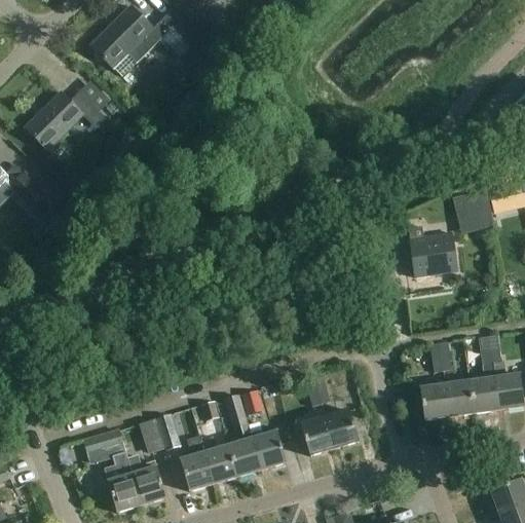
[(130,5),(90,45),(112,67),(122,77),(139,62),(161,39),(182,59),(202,38),(173,8),(153,28),(130,5)]
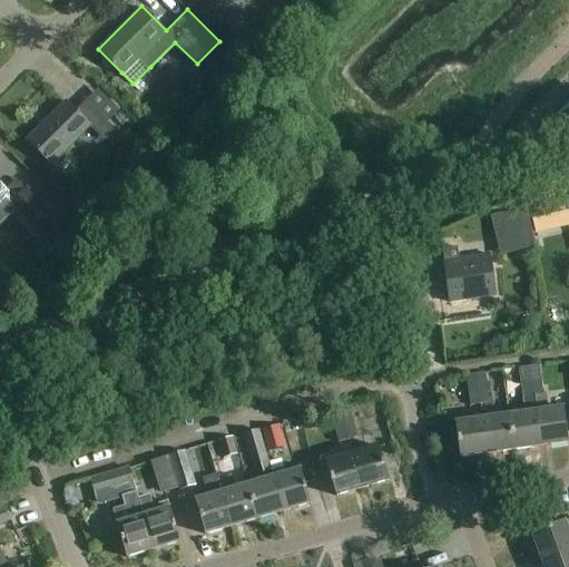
[(229,38),(234,35),(235,28),(232,23),(225,22),(219,27),(219,32),(223,38),(229,38)]
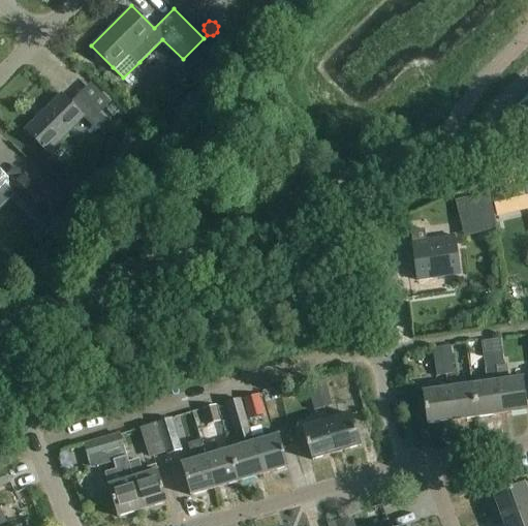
[(72,104),(61,92),(25,128),(45,150),(82,114),(96,128),(105,119),(83,95),(72,104)]
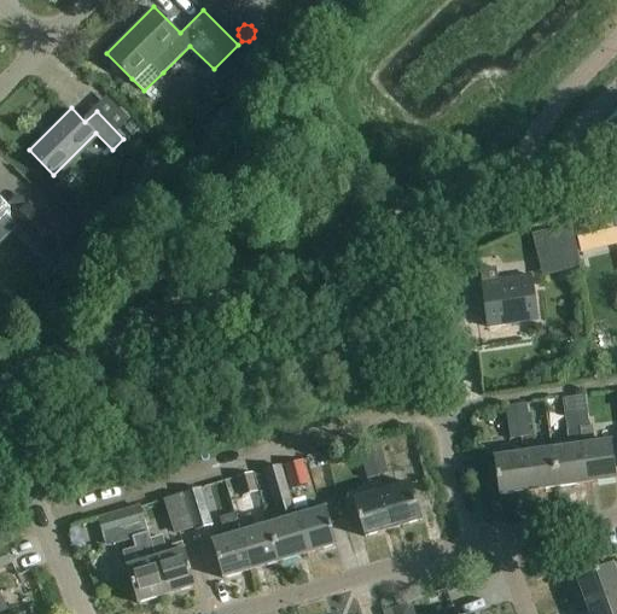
[(123,127),(131,134),(138,127),(131,120),(123,127)]
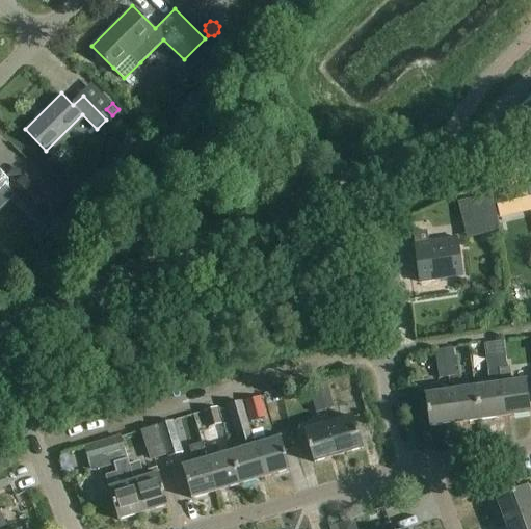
[(0,208),(1,208),(0,207),(0,193),(11,184),(0,172),(0,208)]
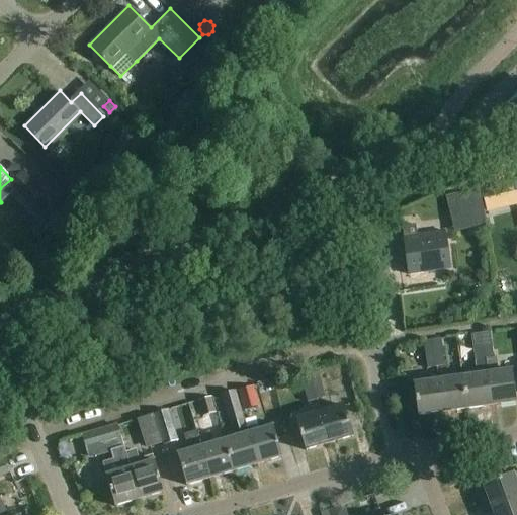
[(28,202),(41,189),(23,170),(10,183),(28,202)]
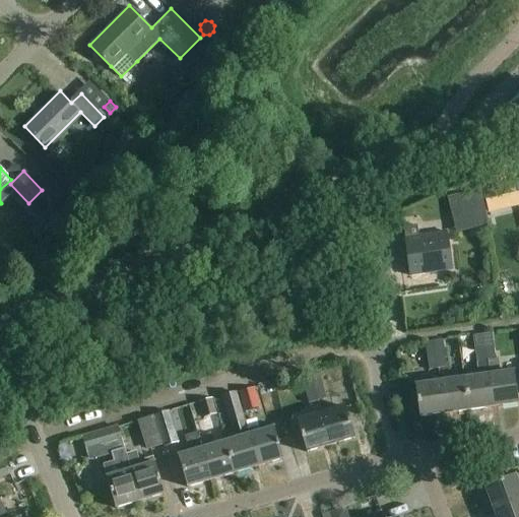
[(479,186),(446,196),(452,216),(485,207),(479,186)]
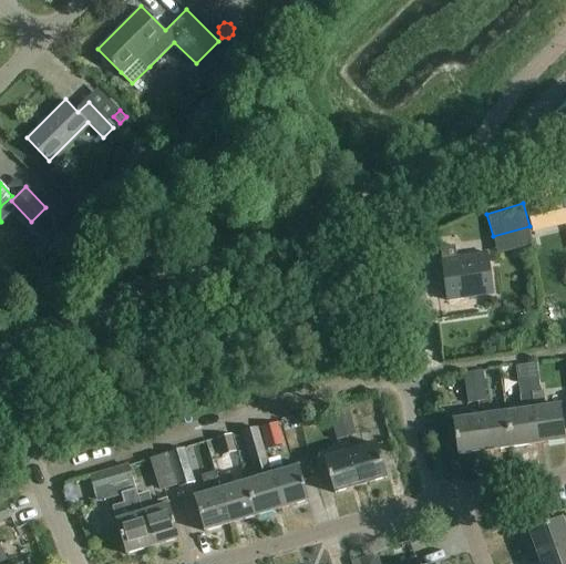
[(68,211),(55,223),(63,231),(68,235),(81,223),(75,218),(68,211)]
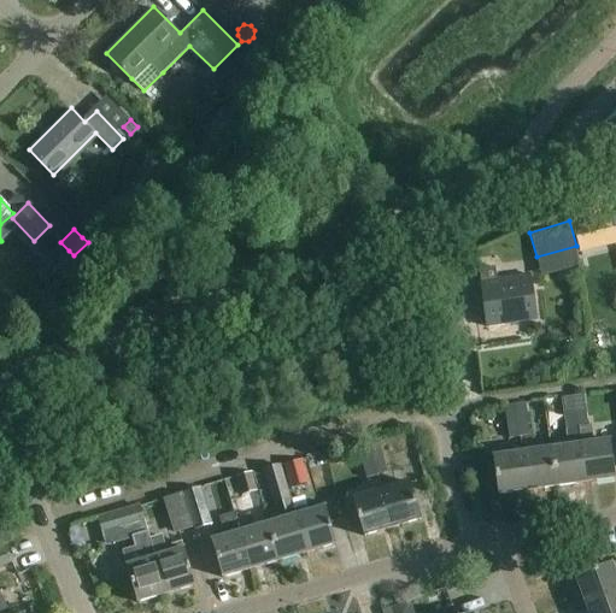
[(480,267),(482,283),(482,292),(487,323),(535,316),(531,277),(511,280),(498,281),(496,265),(480,267)]
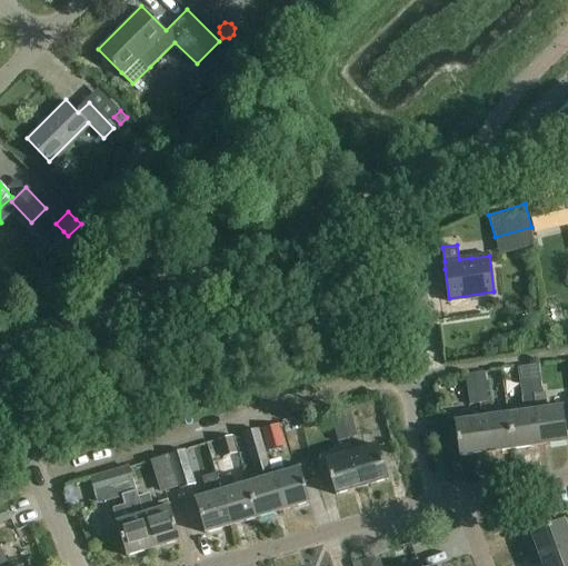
[(359,298),(382,296),(381,284),(358,286),(359,298)]
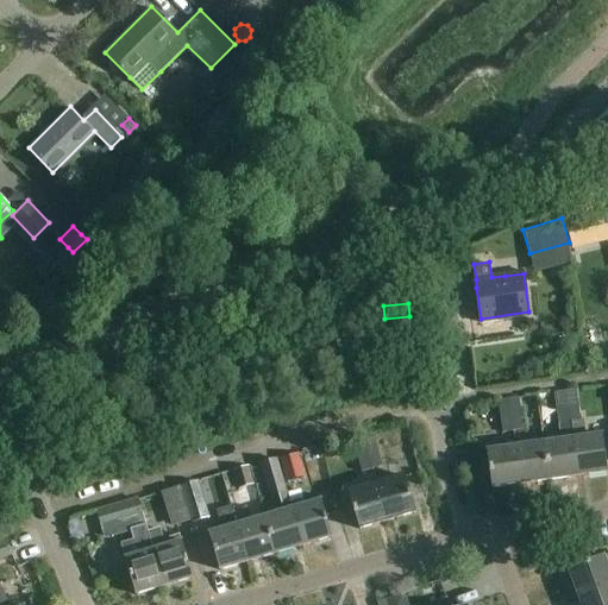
[(558,404),(578,401),(576,386),(556,390),(558,404)]
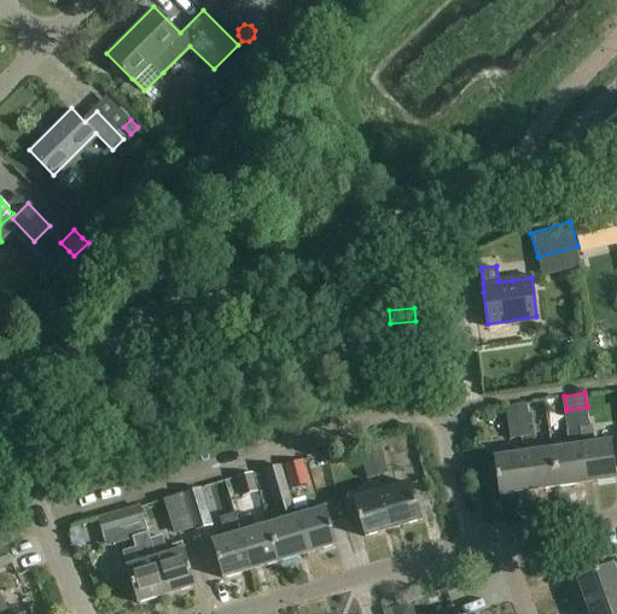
[(508,422),(530,419),(528,403),(506,407),(508,422)]
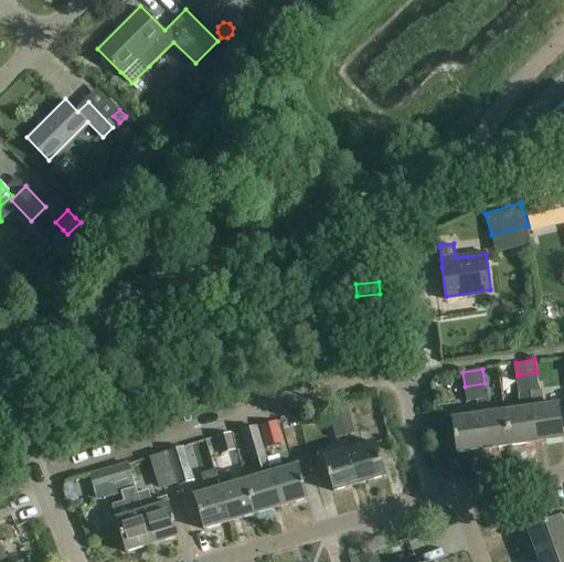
[(519,391),(529,389),(539,388),(536,372),(518,375),(519,391)]
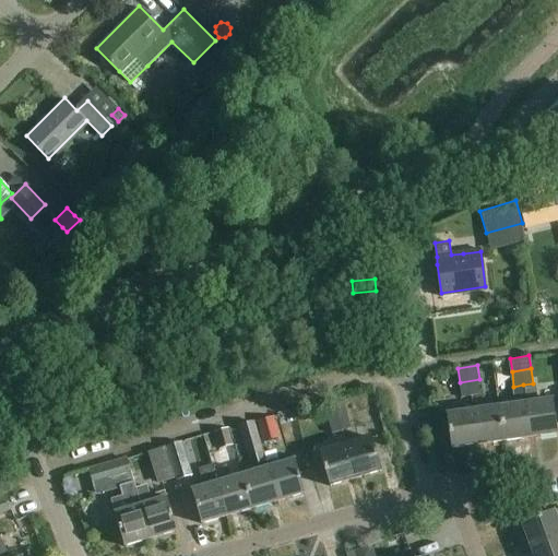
[(460,382),(462,397),(482,394),(479,379),(460,382)]
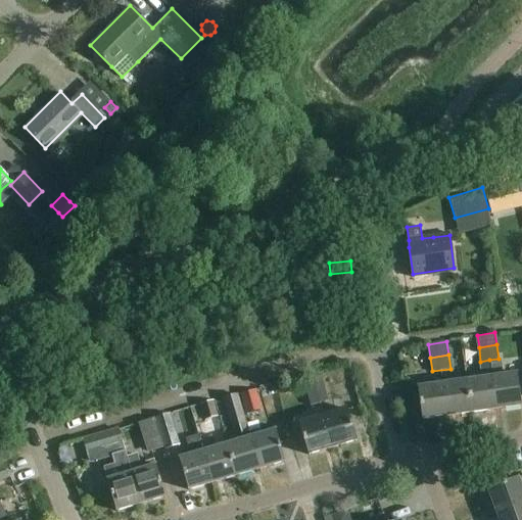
[(503,372),(501,359),(489,360),(491,373),(495,407),(521,403),(517,370),(503,372)]
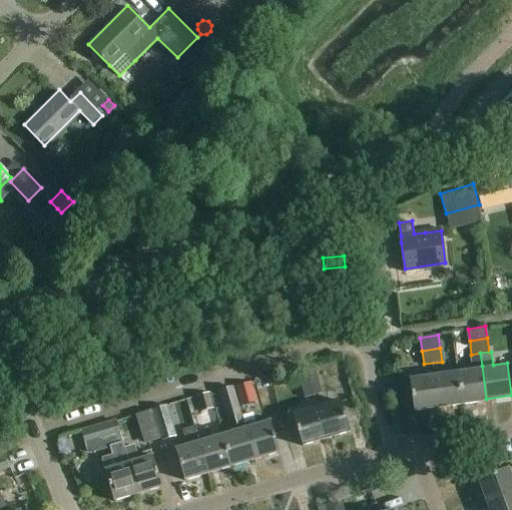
[(486,399),(482,366),(480,353),(471,355),(469,355),(471,368),(458,370),(462,402),(486,399)]
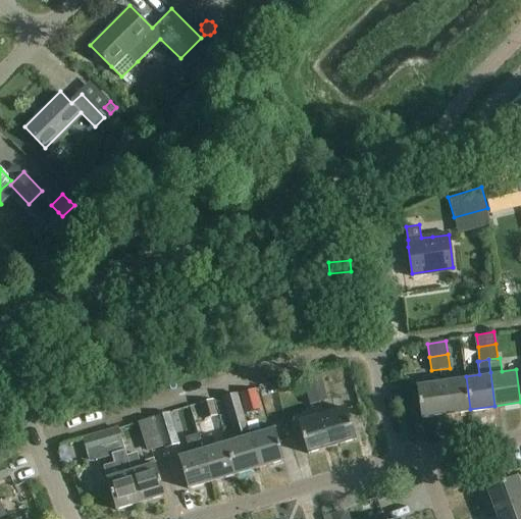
[(312,374),(319,400),(327,398),(321,372),(312,374)]
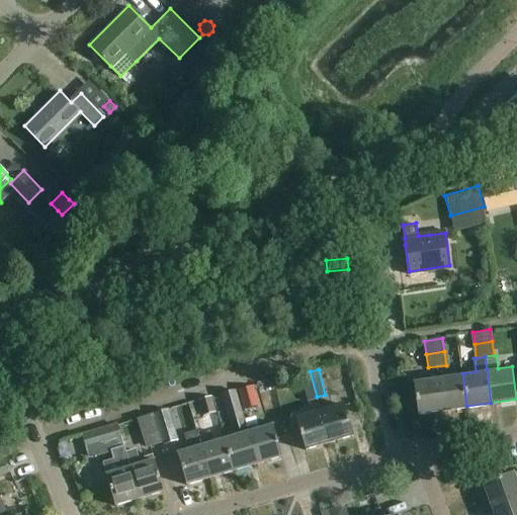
[(308,399),(317,397),(310,371),(300,374),(308,399)]
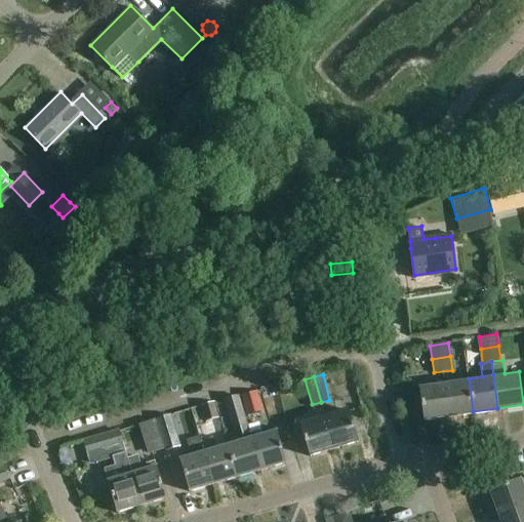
[(448,414),(473,411),(469,378),(444,382),(448,414)]
